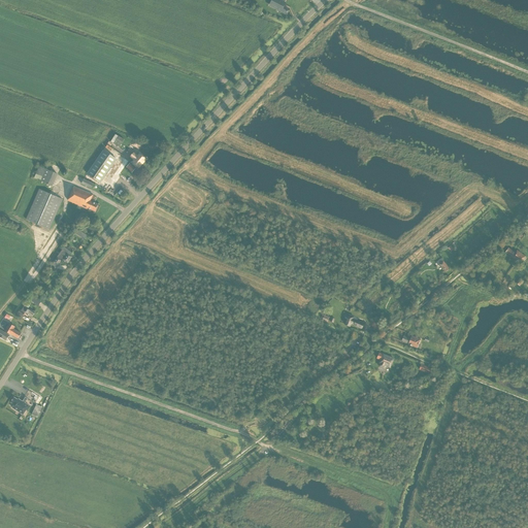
[(270,0),(271,0),(268,6),(287,15),(287,14),(288,14),(290,10),(289,9),(284,6),(286,3),(284,2),(285,0),(283,0),(283,1),(279,0),(270,0)]
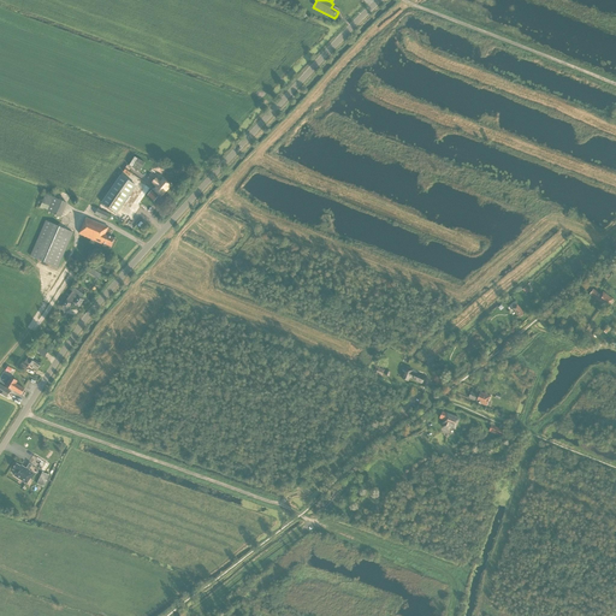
[(140,172),(144,163),(138,159),(132,167),(140,172)]
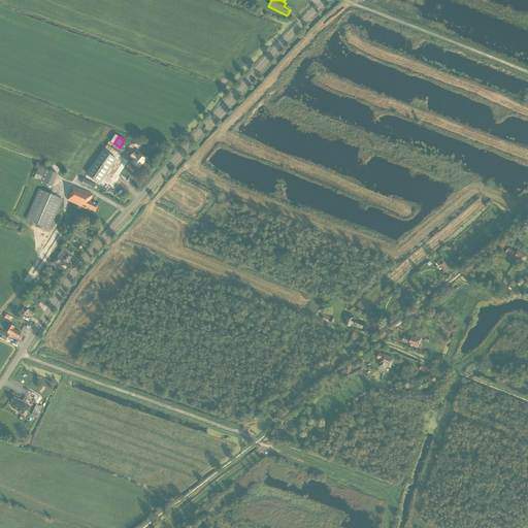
[(100,183),(117,159),(103,150),(87,173),(100,183)]
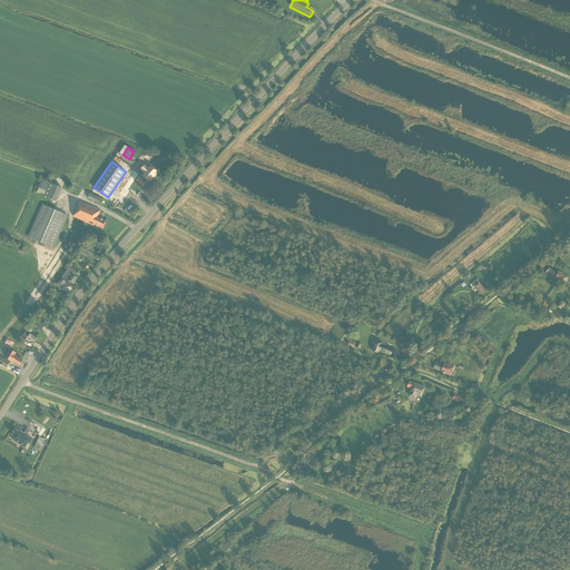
[(145,166),(140,170),(145,174),(143,176),(149,183),(158,174),(150,167),(148,170),(145,166)]
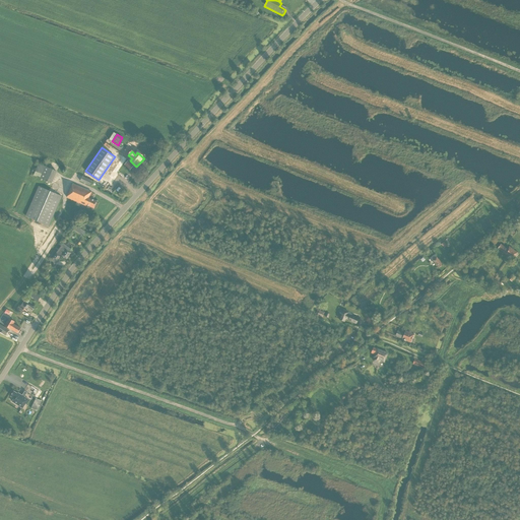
[(129,171),(133,167),(128,161),(124,166),(129,171)]
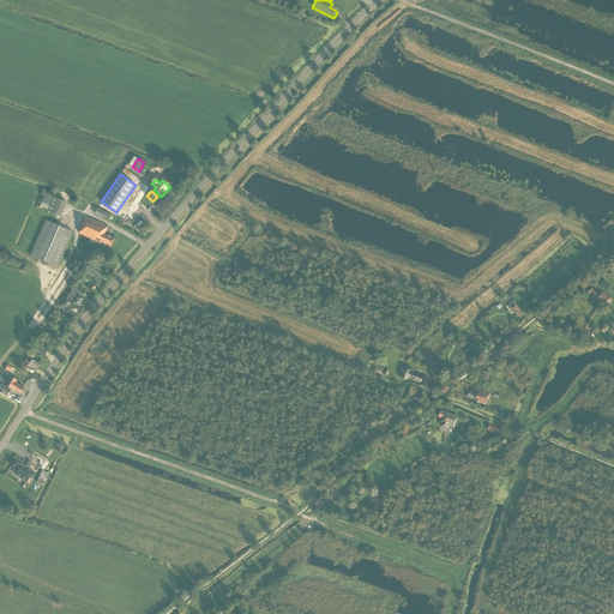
[(46,193),(40,206),(60,215),(66,202),(46,193)]
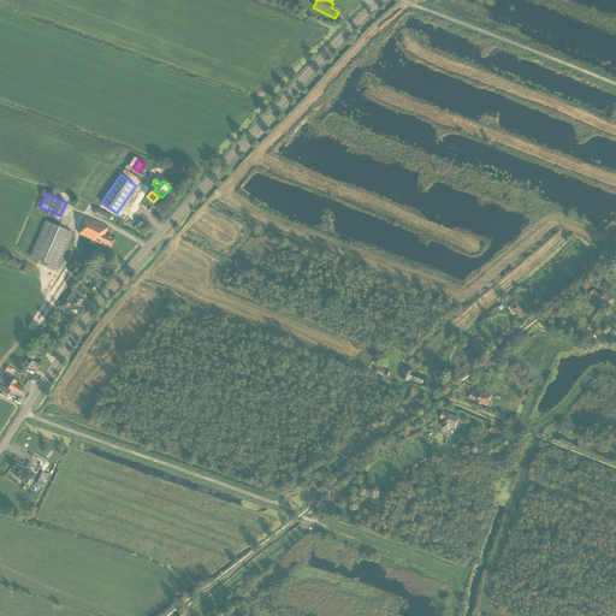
[(95,214),(107,220),(110,214),(98,209),(95,214)]
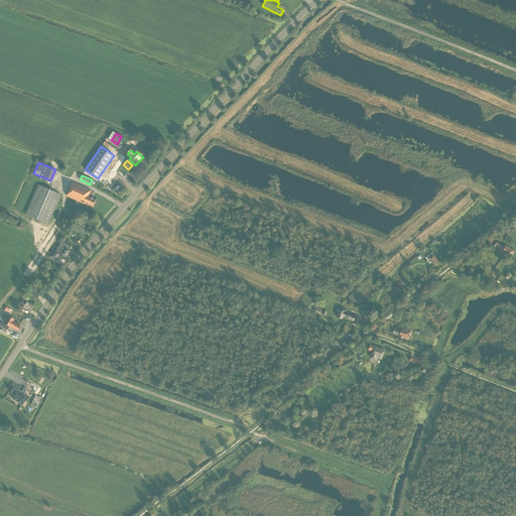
[(91,190),(72,182),(67,197),(85,205),(85,204),(93,207),(96,200),(89,196),(91,190)]
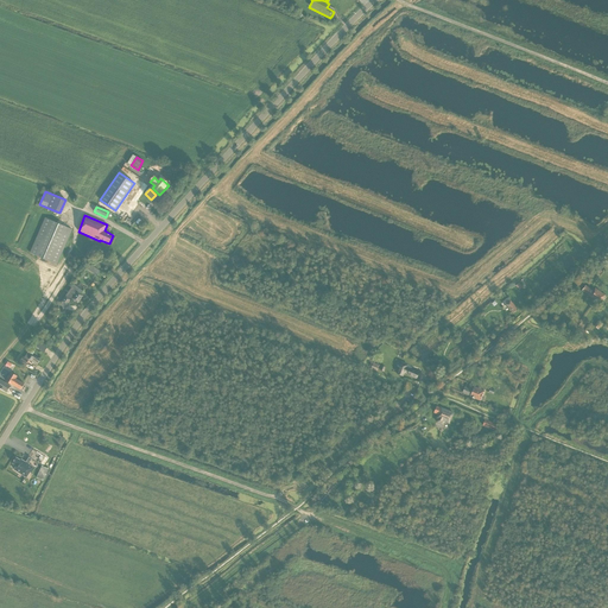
[(30,253),(57,265),(73,230),(45,219),(30,253)]
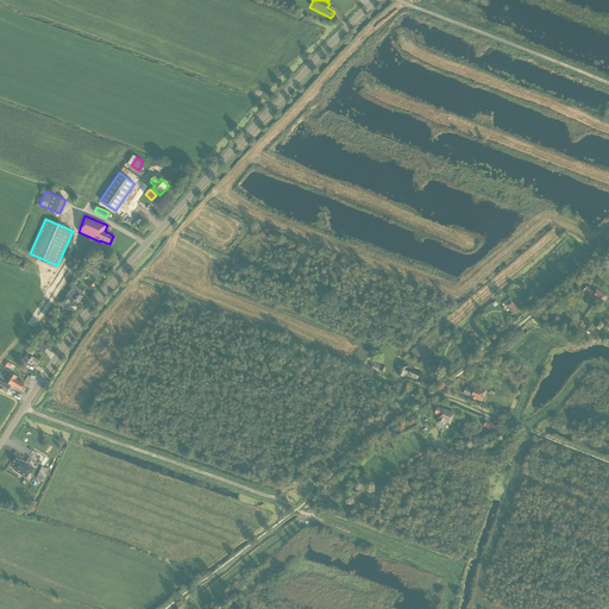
[(77,292),(73,287),(62,303),(67,307),(71,301),(70,301),(71,300),(79,303),(83,296),(77,292)]
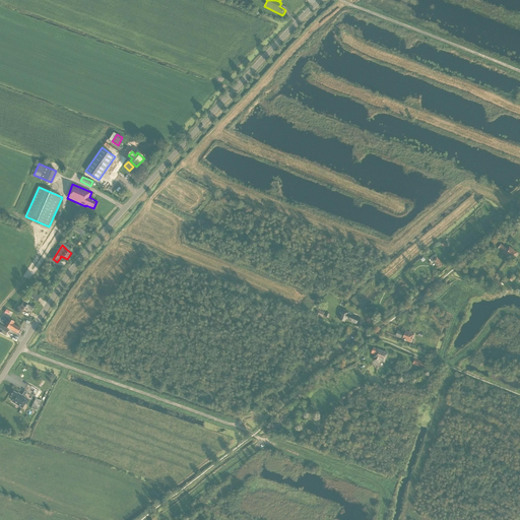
[(507,249),(501,245),(498,249),(505,253),(504,254),(512,260),(517,253),(509,247),(507,249)]
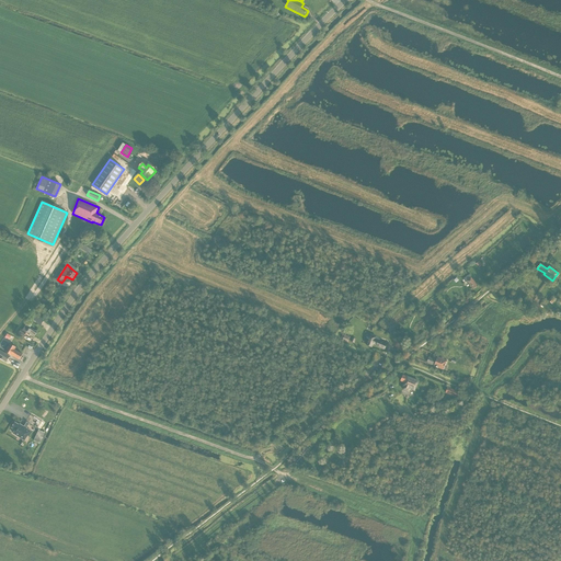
[(478,286),(471,277),(468,275),(462,279),(466,283),(467,282),(473,289),(478,286)]
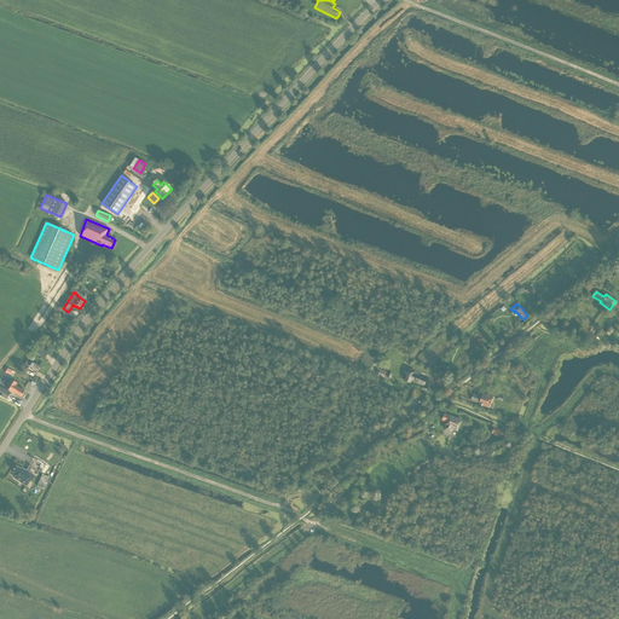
[(45,359),(47,354),(38,348),(35,352),(45,359)]
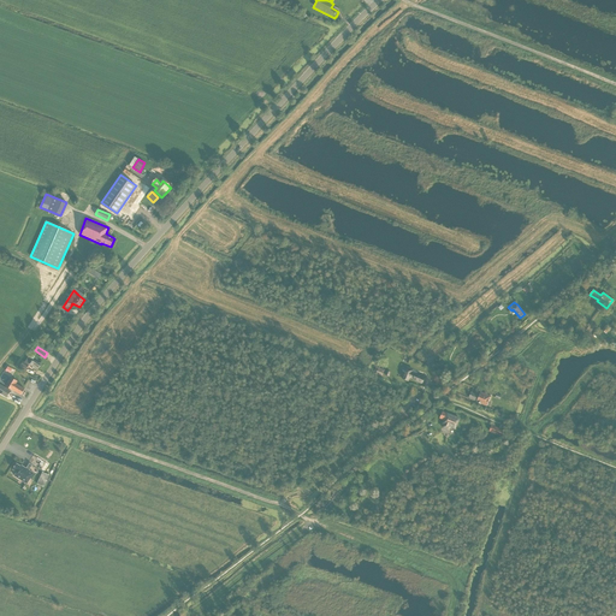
[(29,365),(37,371),(41,365),(33,360),(29,357),(24,363),(23,362),(21,366),(27,369),(29,365)]
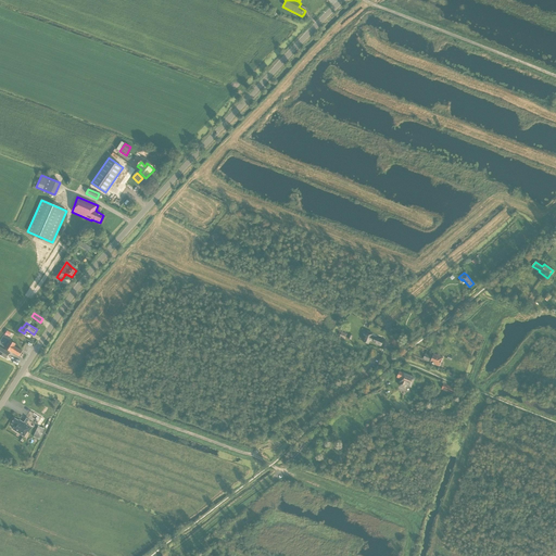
[(368,344),(369,341),(381,345),(383,341),(371,336),(373,335),(367,332),(364,342),(368,344)]
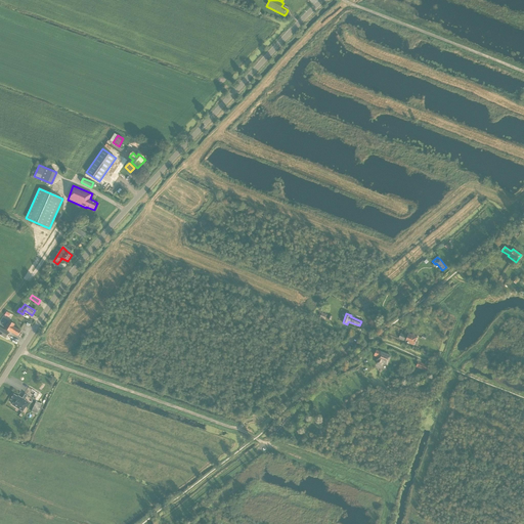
[(15,324),(9,321),(5,329),(10,332),(17,336),(20,331),(13,326),(15,324)]
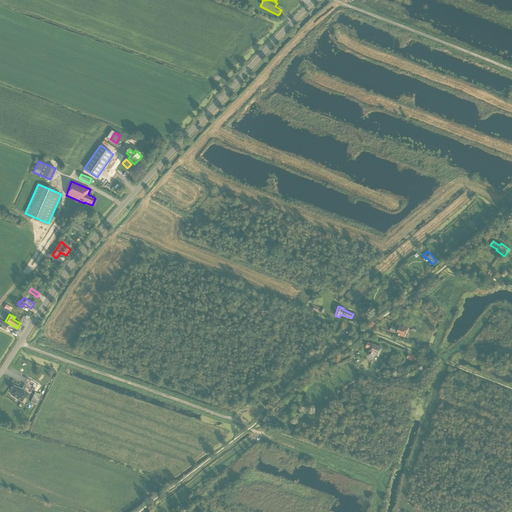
[(9,325),(0,319),(0,327),(6,331),(9,325)]
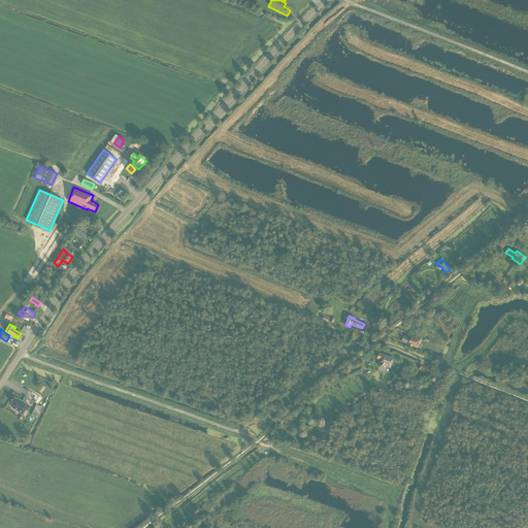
[(411,336),(410,339),(404,336),(402,341),(408,343),(408,344),(417,348),(421,339),(411,336)]
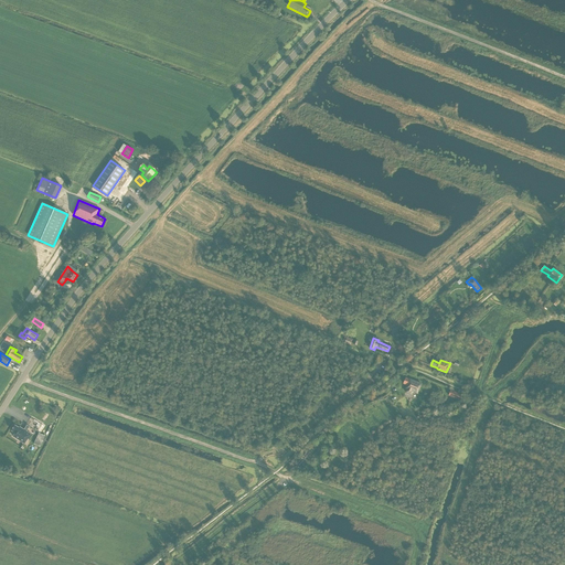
[(417,394),(422,384),(409,379),(405,377),(403,384),(406,385),(405,390),(406,390),(405,393),(412,395),(413,393),(417,394)]
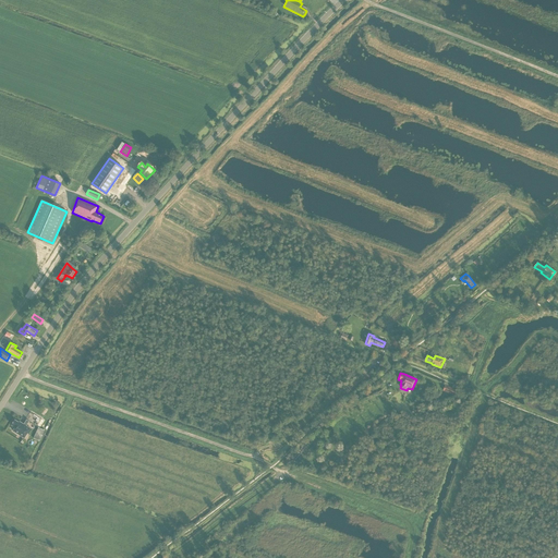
[(456,389),(445,385),(443,390),(453,395),(456,389)]
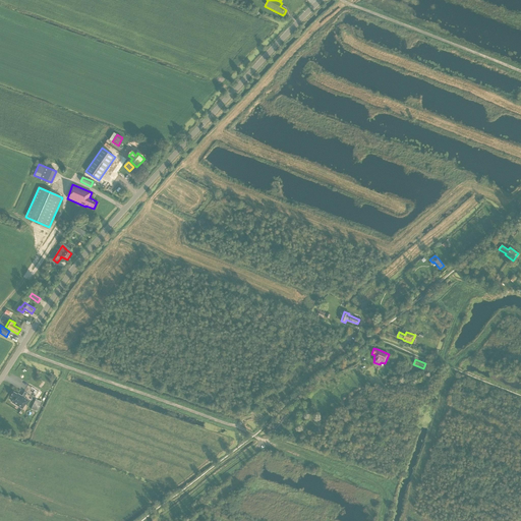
[(13,392),(10,397),(14,399),(12,402),(22,409),(29,400),(24,398),(27,394),(24,392),(22,396),(18,394),(17,394),(13,392)]
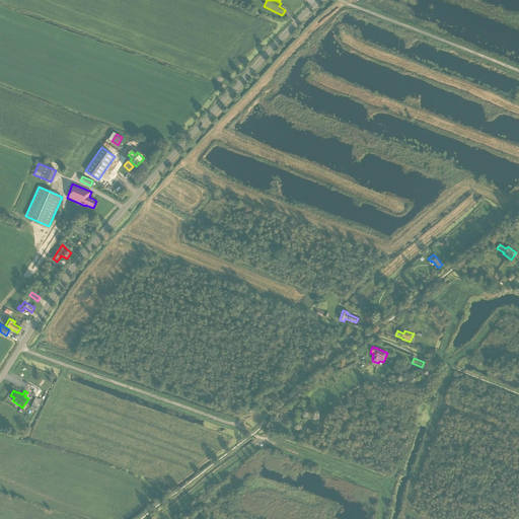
[(36,410),(42,399),(34,396),(30,406),(36,410)]
